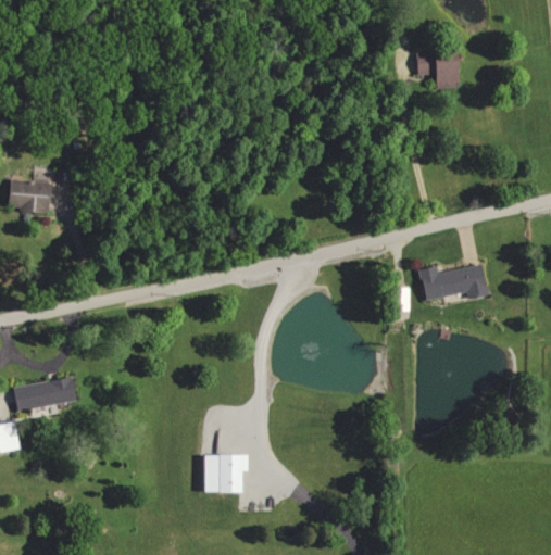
[(437,89),(456,88),(455,50),(417,51),(417,75),(437,74),(437,89)]
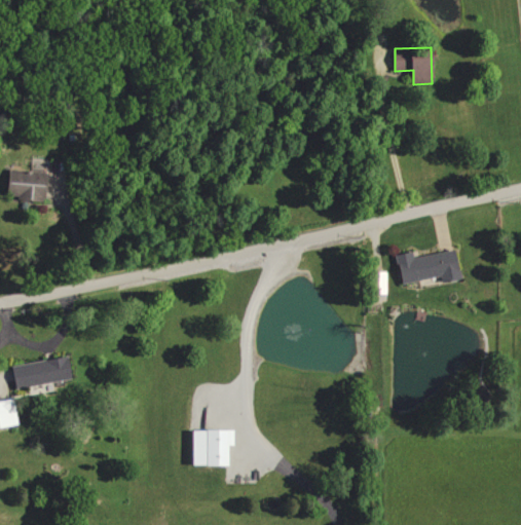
[(8,198),(46,199),(47,172),(9,171),(8,198)]
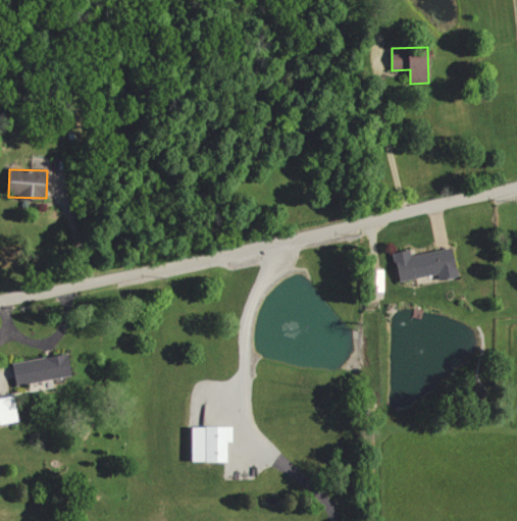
[(413,255),(412,249),(395,252),(400,281),(440,274),(441,279),(460,276),(454,247),(413,255)]
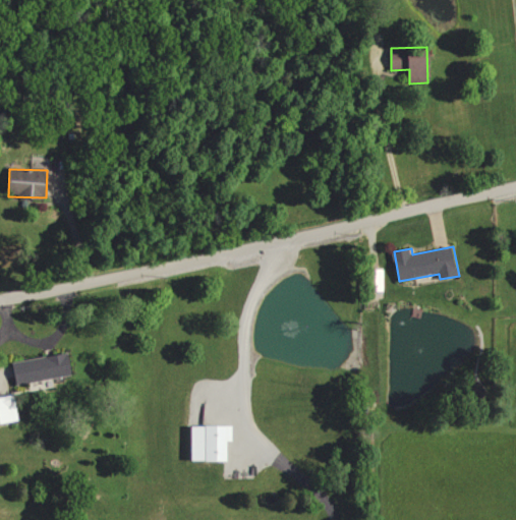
[(385,269),(367,269),(367,298),(385,298),(385,269)]
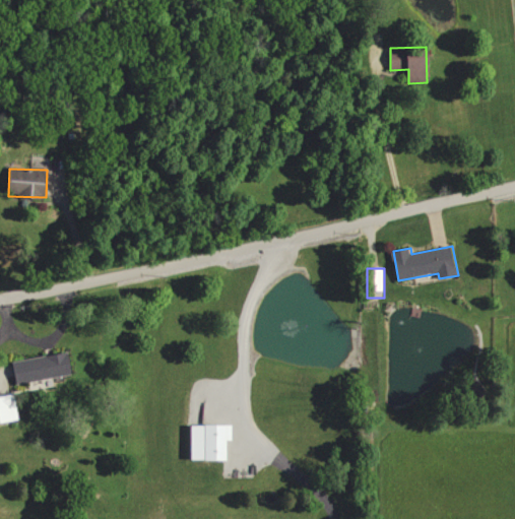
[(16,384),(72,376),(69,352),(12,361),(16,384)]
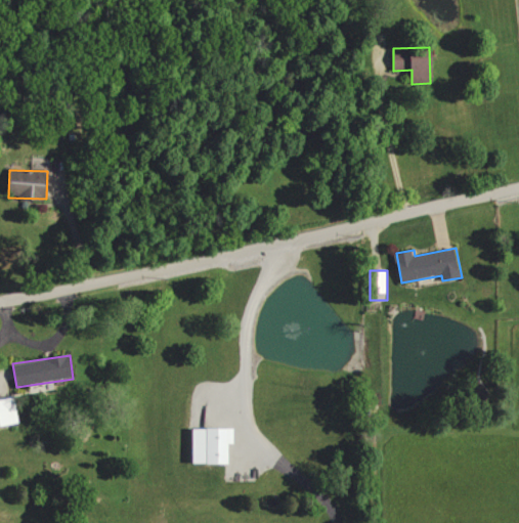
[(0,426),(20,423),(15,396),(0,399),(0,426)]
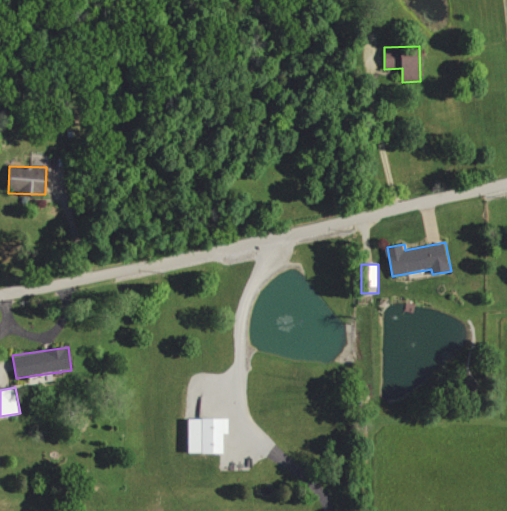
[(187,418),(188,454),(223,453),(223,434),(229,434),(229,418),(187,418)]
